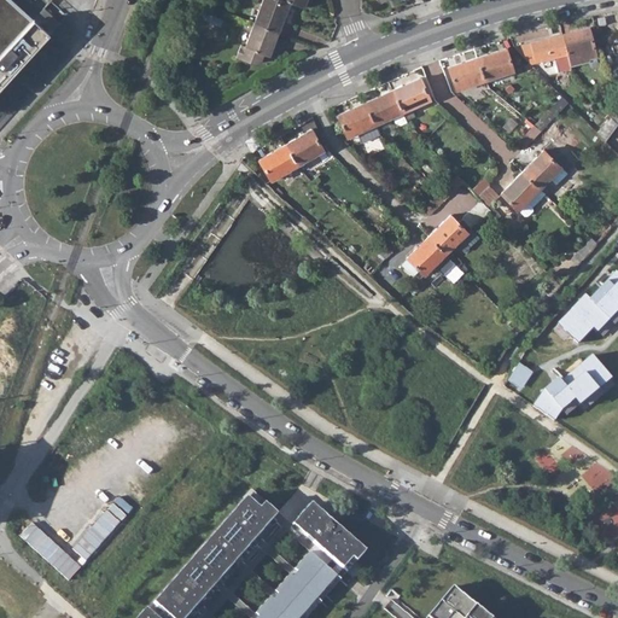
[(0,0),(0,87),(50,34),(33,19),(11,0),(0,0)]
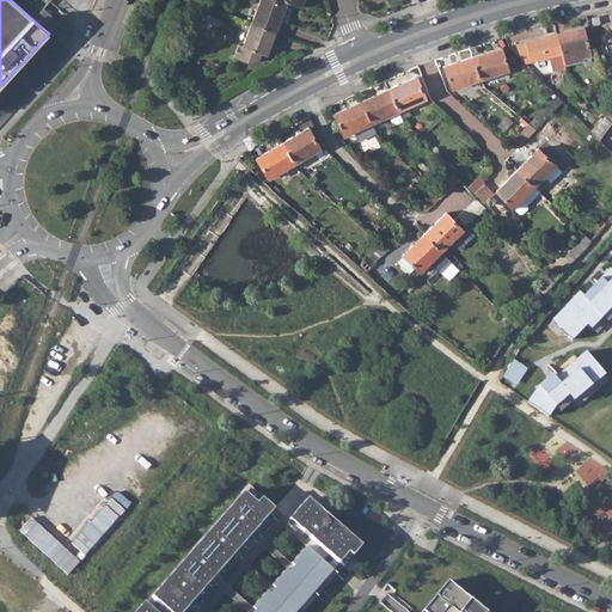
[(281,0),(259,0),(251,23),(275,31),(287,2),(281,0)]
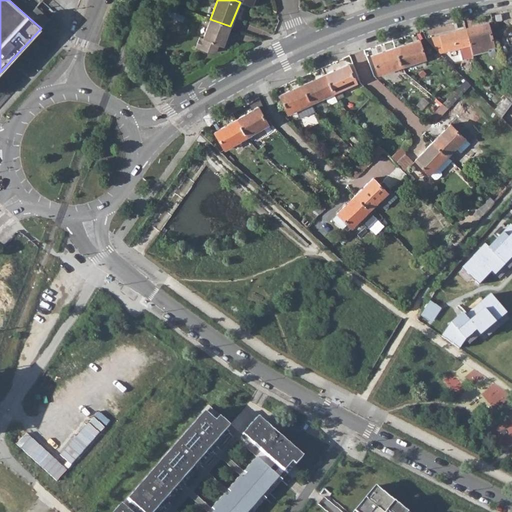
[(27,16),(41,28),(49,18),(36,6),(27,16)]
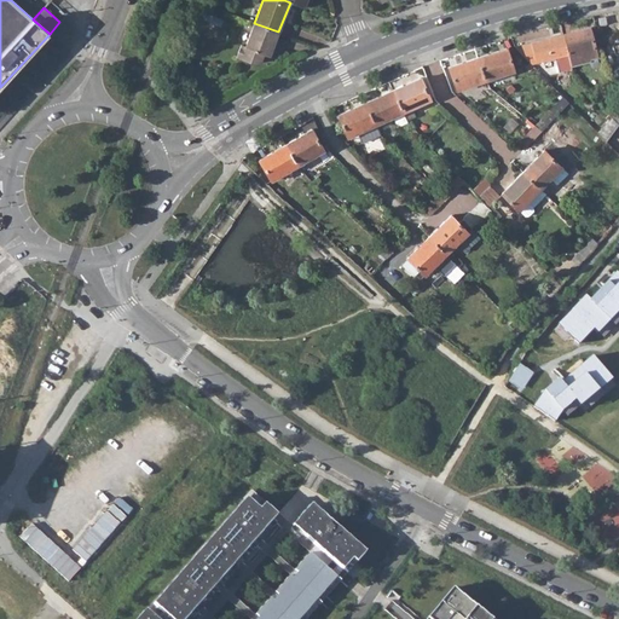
[(206,22),(220,27),(224,19),(209,13),(206,22)]
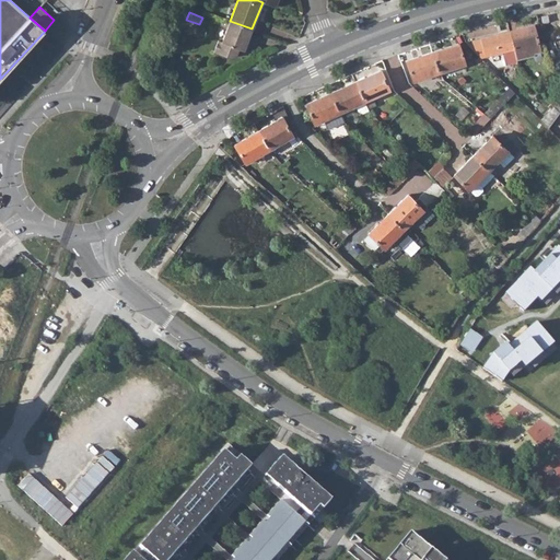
[(230,21),(222,42),(219,41),(214,51),(231,58),(235,56),(238,49),(243,50),(252,28),(230,21)]
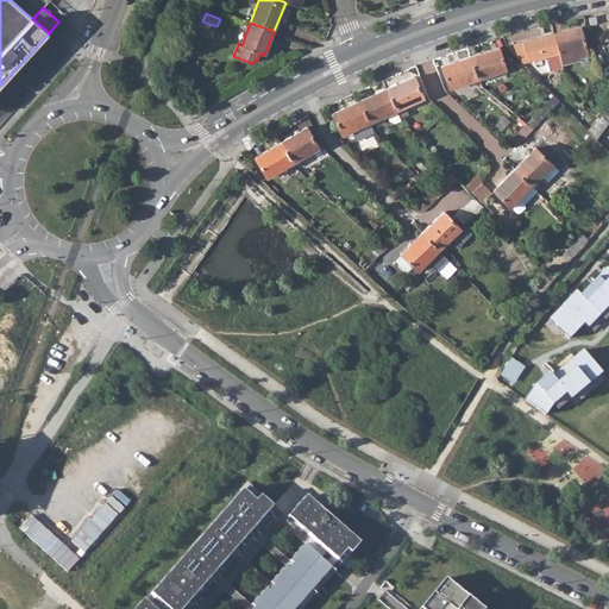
[(559,54),(563,64),(581,60),(579,57),(588,55),(581,27),(554,35),(559,54)]
